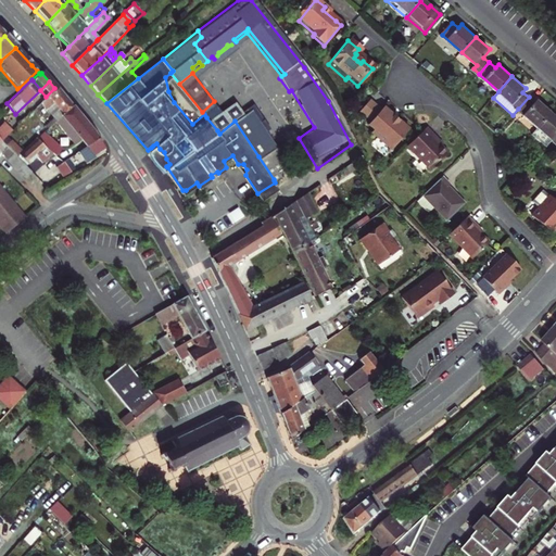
[(50,104),(61,95),(54,88),(46,97),(45,97),(43,98),(50,104)]
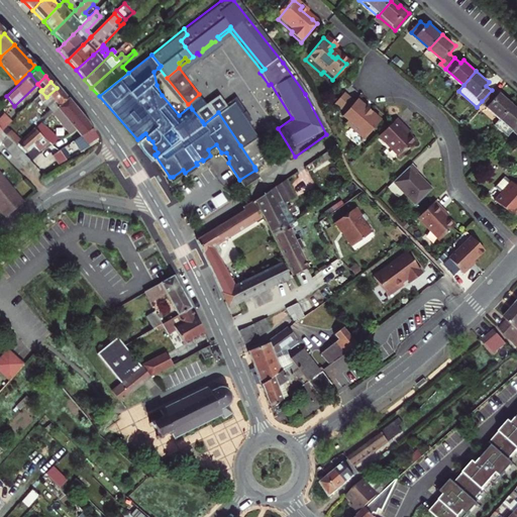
[(46,107),(50,112),(66,99),(57,88),(46,97),(41,101),(44,104),(49,100),(52,102),(46,107)]
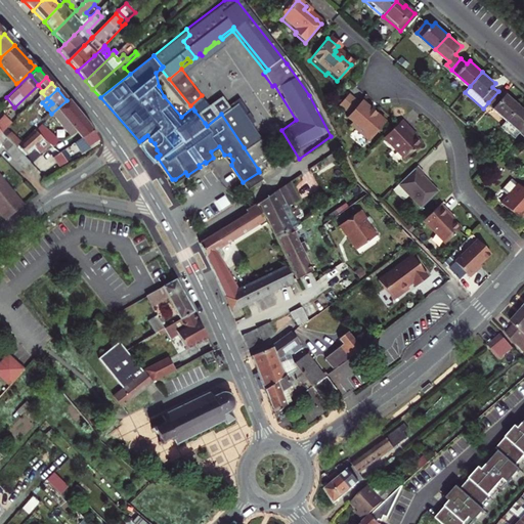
[(488,102),(508,119),(520,104),(507,93),(504,96),(498,91),(488,102)]
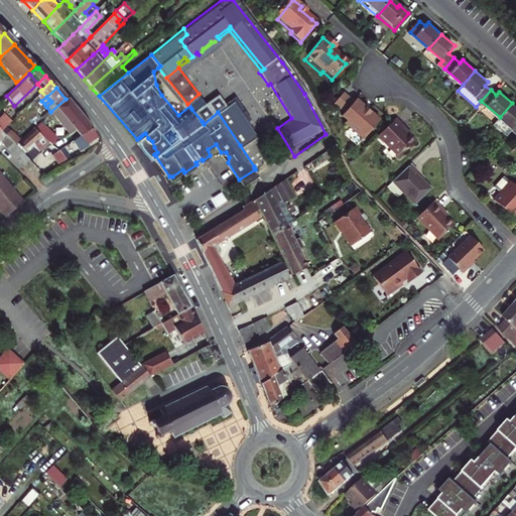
[(191,109),(202,121),(226,104),(233,100),(241,111),(244,108),(235,94),(224,101),(217,92),(191,109)]
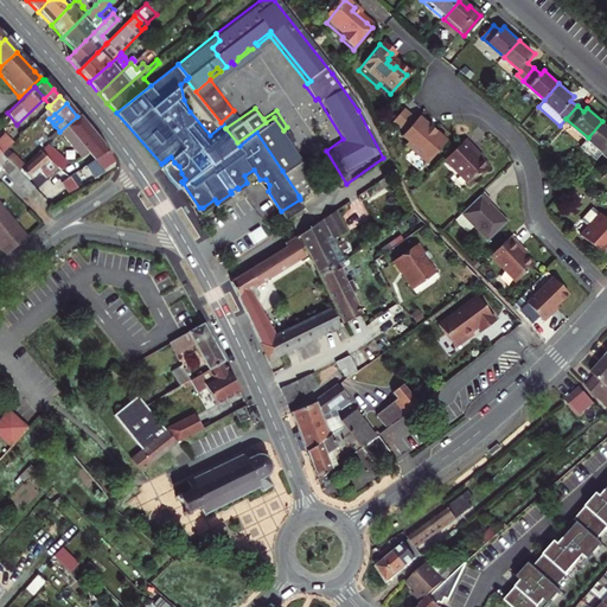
[(411,120),(400,109),(388,122),(400,133),(411,120)]
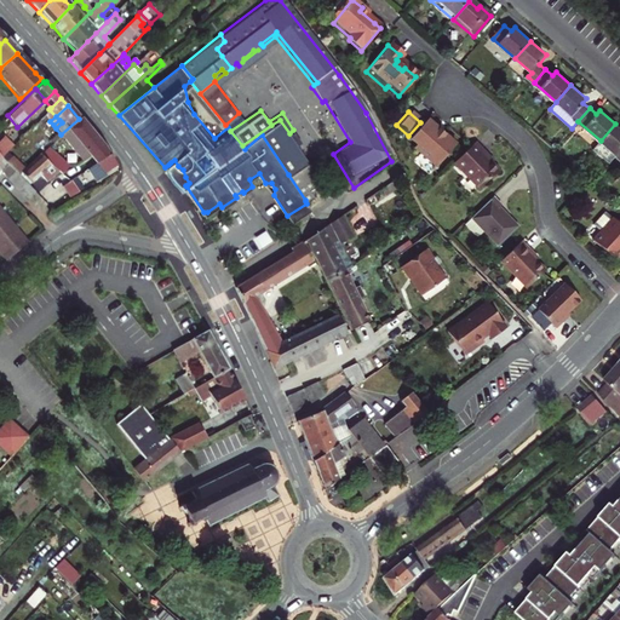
[(90,155),(102,145),(79,119),(61,135),(50,144),(58,155),(67,148),(78,159),(79,162),(90,155)]
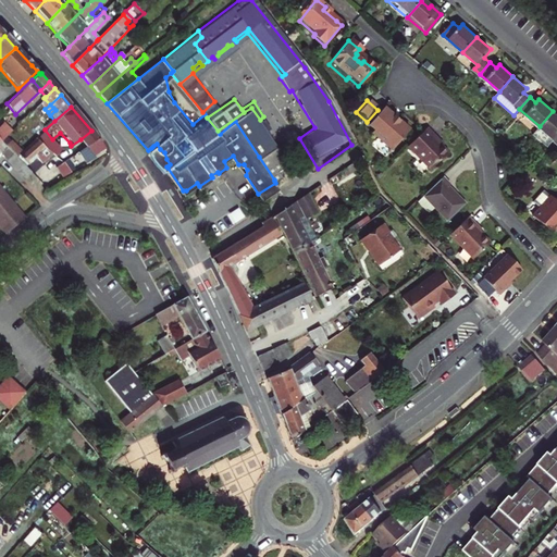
[(245,113),(235,121),(259,157),(269,150),(281,168),(288,162),(265,128),(270,126),(263,116),(260,120),(251,108),(244,112),(245,113)]
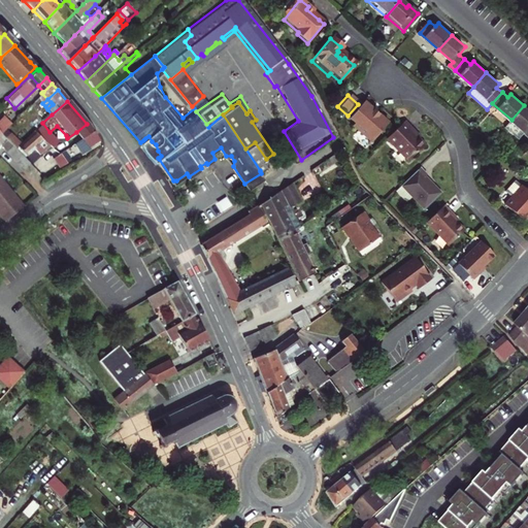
[(370,110),(361,102),(358,104),(348,116),(347,117),(353,123),(350,126),(368,142),(386,123),(370,110)]
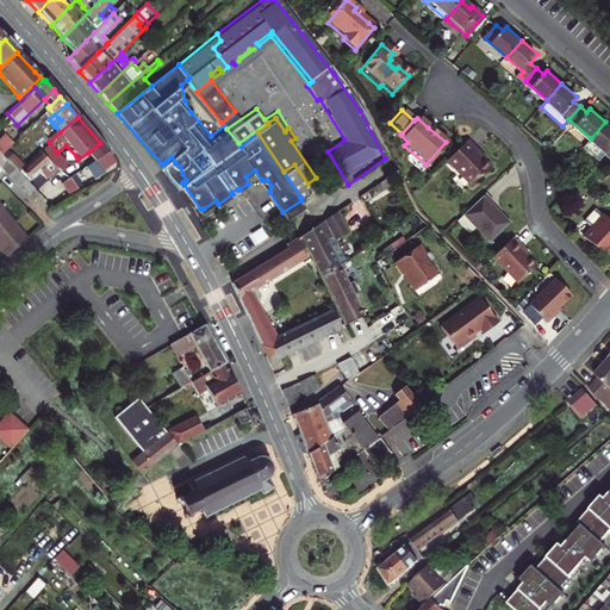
[(609,125),(605,122),(591,138),(584,147),(598,160),(607,151),(609,154),(609,125)]
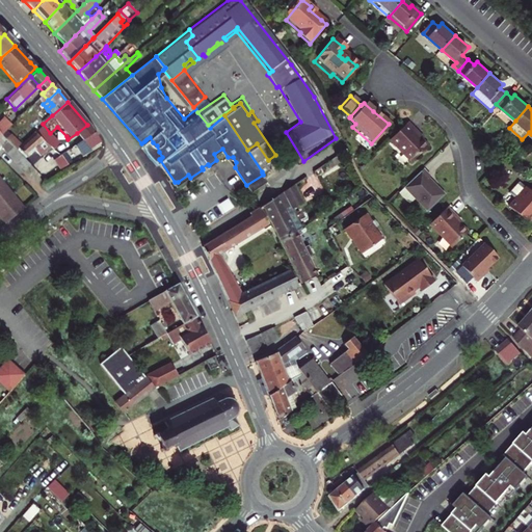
[(0,116),(0,133),(5,128),(9,125),(1,116),(0,116)]
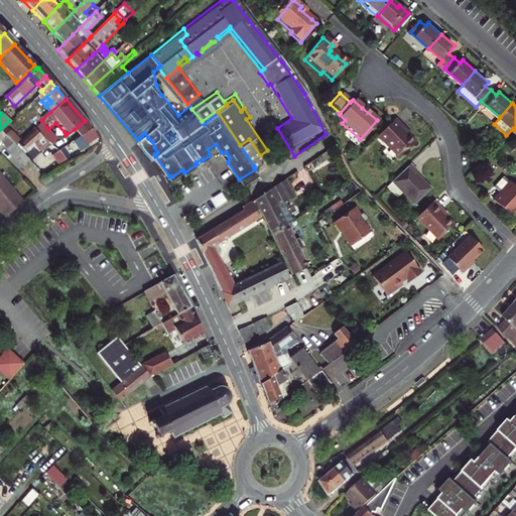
[(49,146),(58,140),(48,129),(41,120),(30,130),(38,138),(45,144),(49,146)]
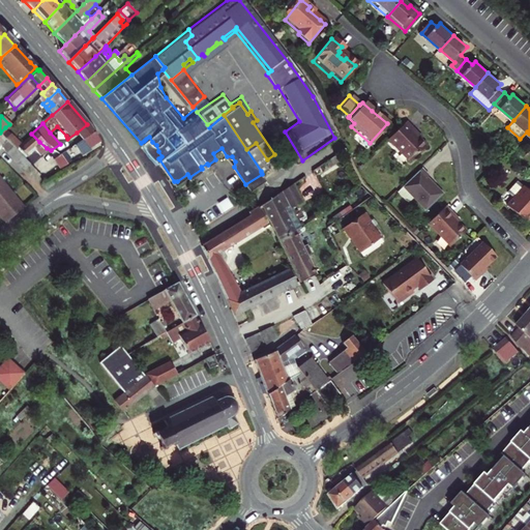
[(81,139),(92,131),(87,124),(77,133),(81,139)]
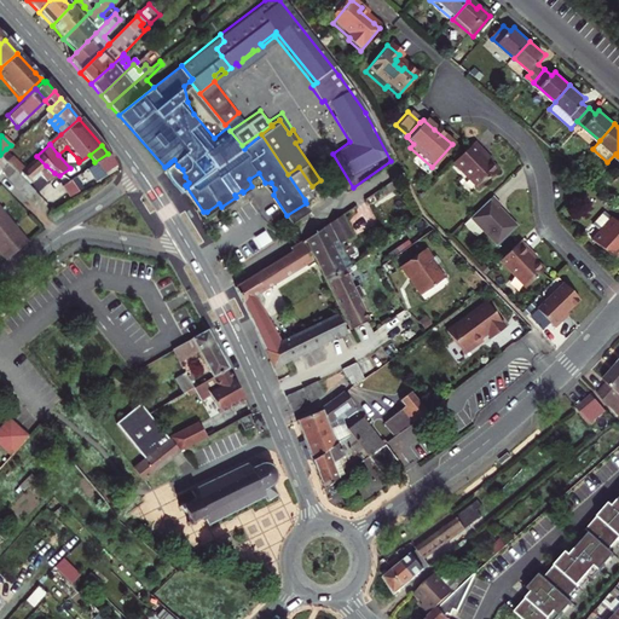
[(473,145),(468,150),(450,167),(475,194),(495,174),(490,168),(481,160),(485,157),(473,145)]
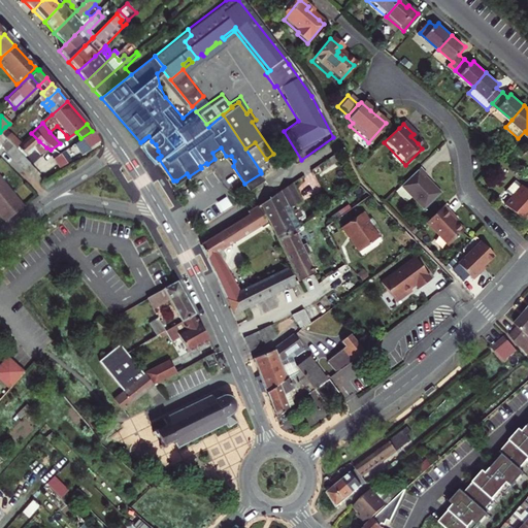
[(5,127),(0,132),(0,134),(13,149),(20,142),(5,127)]
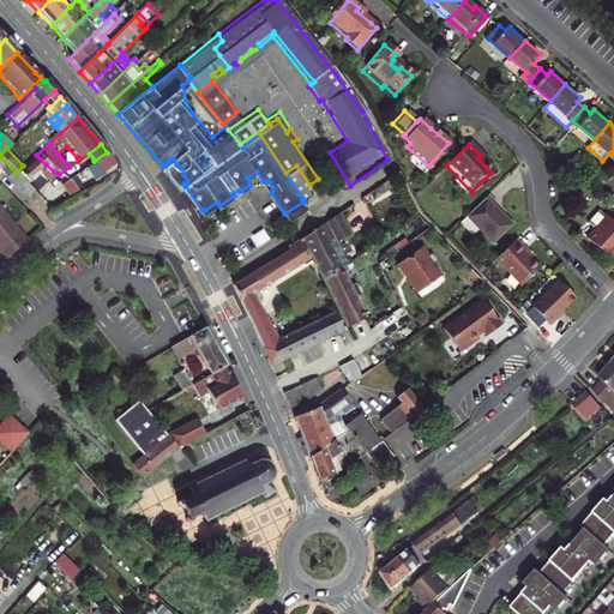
[(107,152),(94,161),(101,173),(113,164),(114,163),(107,152)]
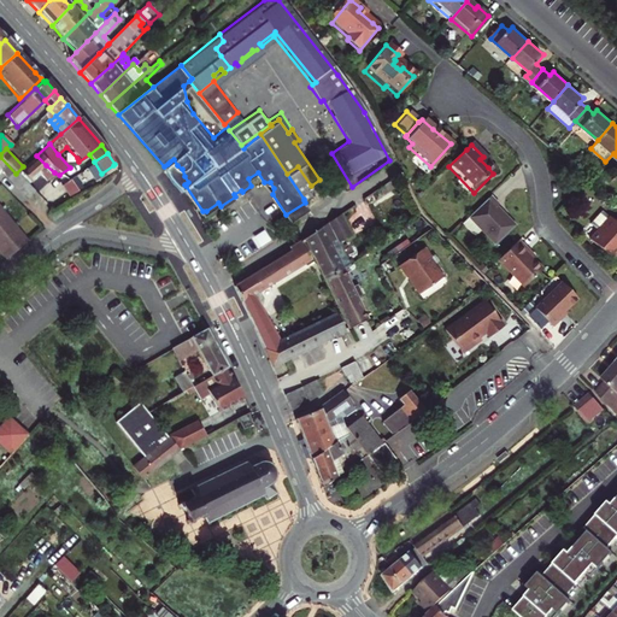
[(23,166),(16,174),(25,183),(39,172),(46,180),(54,172),(46,165),(36,156),(23,166)]
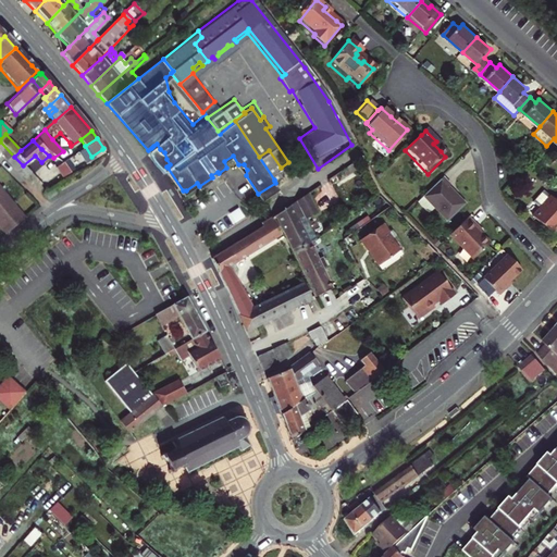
[(0,153),(1,153),(23,177),(29,172),(23,165),(14,157),(0,141),(0,153)]
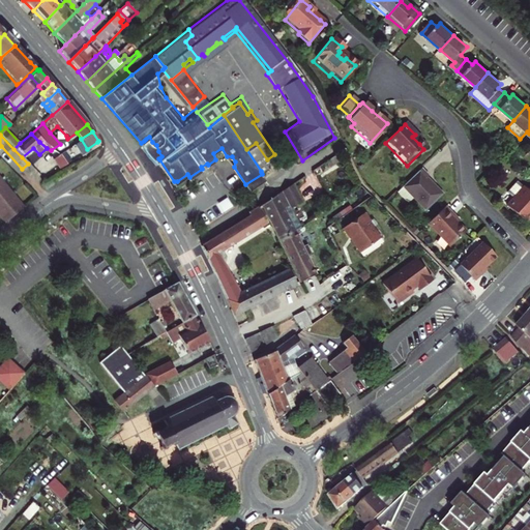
[(144,141),(141,143),(143,148),(147,153),(152,157),(156,160),(159,159),(158,158),(162,156),(158,151),(156,145),(152,142),(149,137),(146,139),(144,141)]
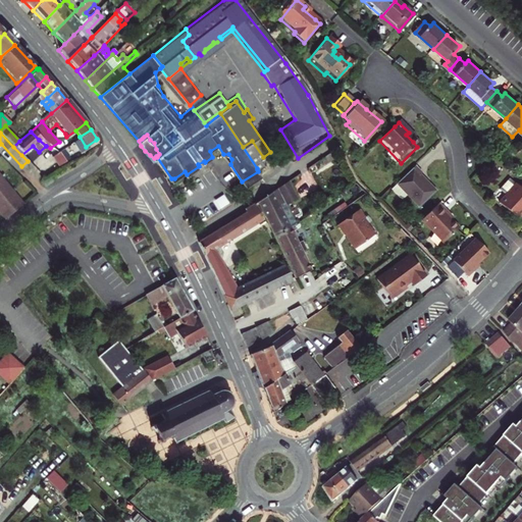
[(61,162),(86,147),(80,137),(63,147),(55,152),(61,162)]
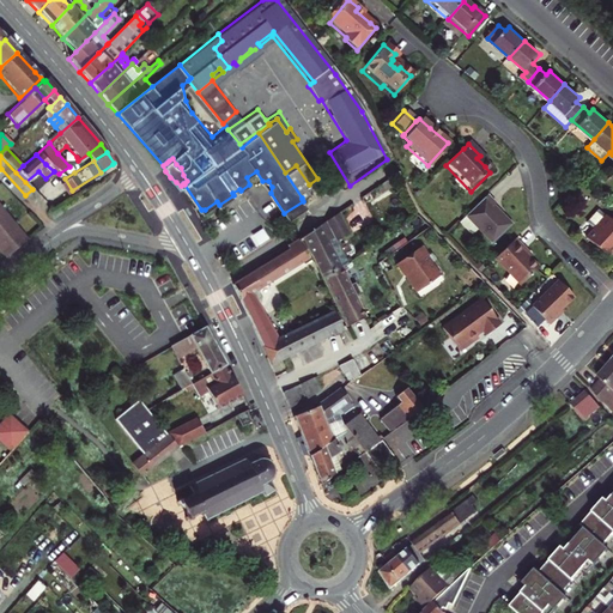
[(302,198),(309,193),(305,187),(309,184),(296,165),(285,173),(302,198)]
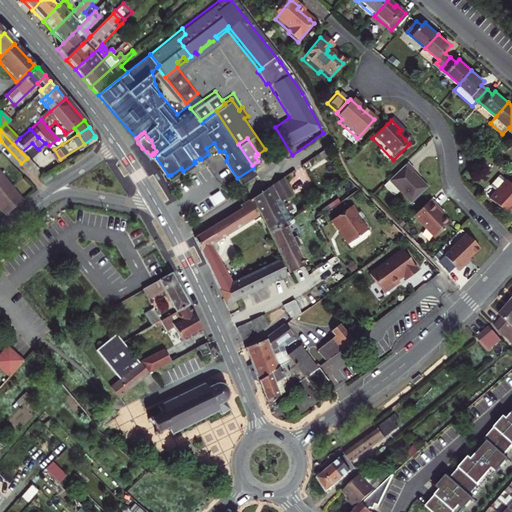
[(54,149),(49,152),(55,162),(60,159),(54,149)]
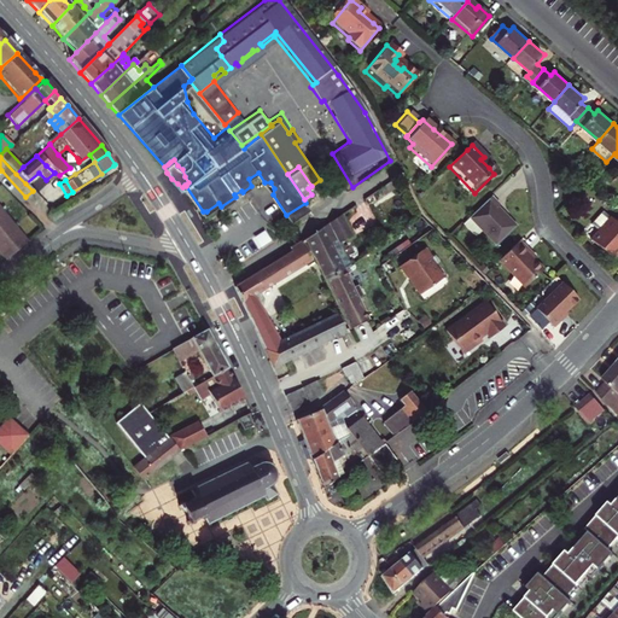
[(384,192),(392,186),(389,181),(380,187),(384,192)]
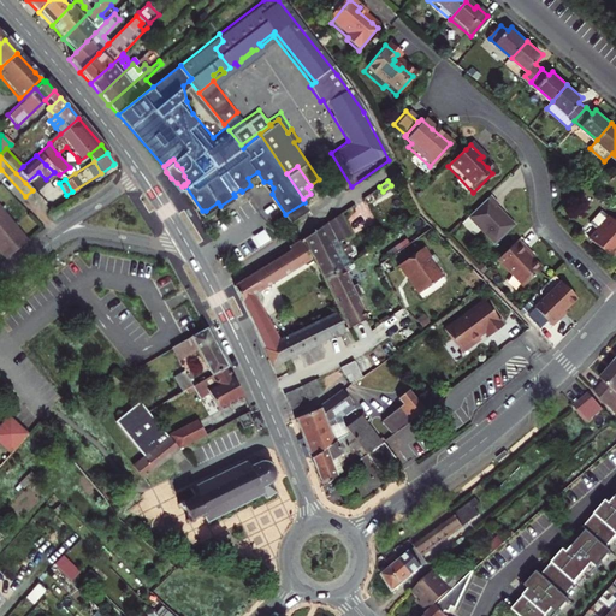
[(496,206),(498,203),(491,195),(462,224),(475,237),(479,232),(495,248),(516,226),(505,215),(496,206)]
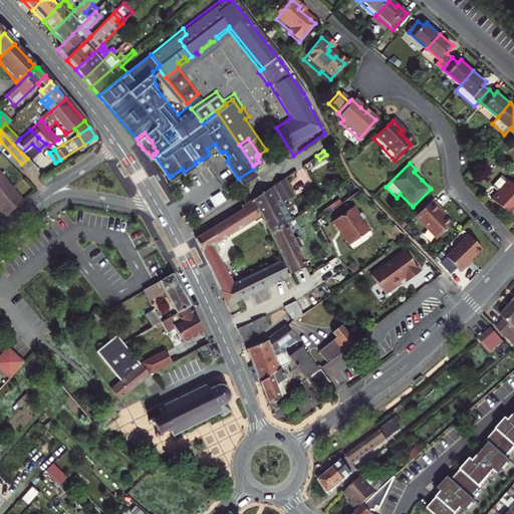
[(240,182),(243,183),(257,174),(254,169),(238,179),(240,182)]
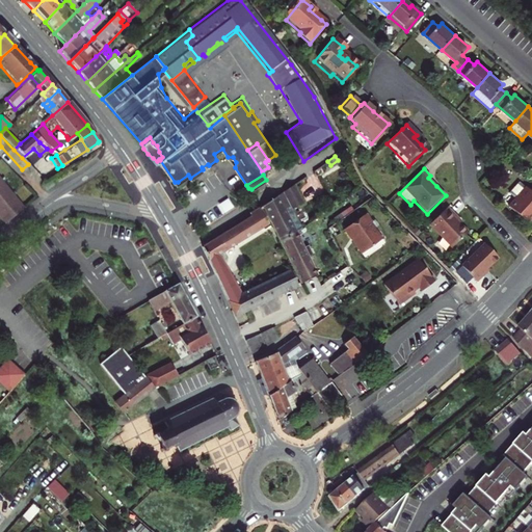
[(521,196),(513,205),(528,217),(531,212),(531,186),(530,185),(524,180),(513,191),(521,196)]
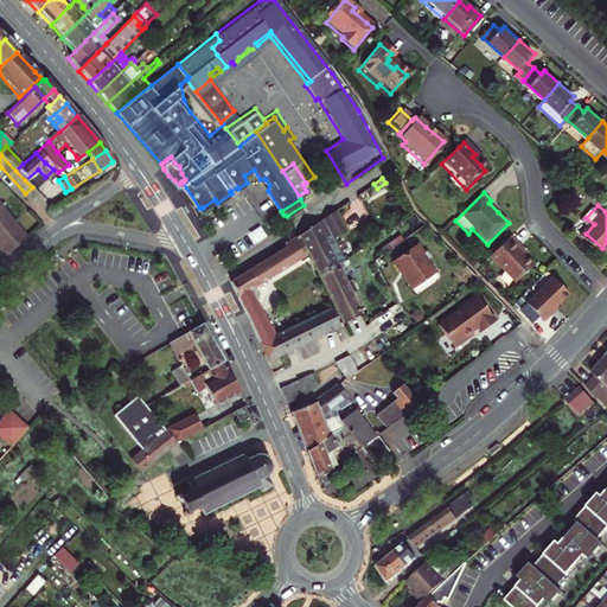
[(0,206),(0,248),(1,250),(23,234),(0,206)]
